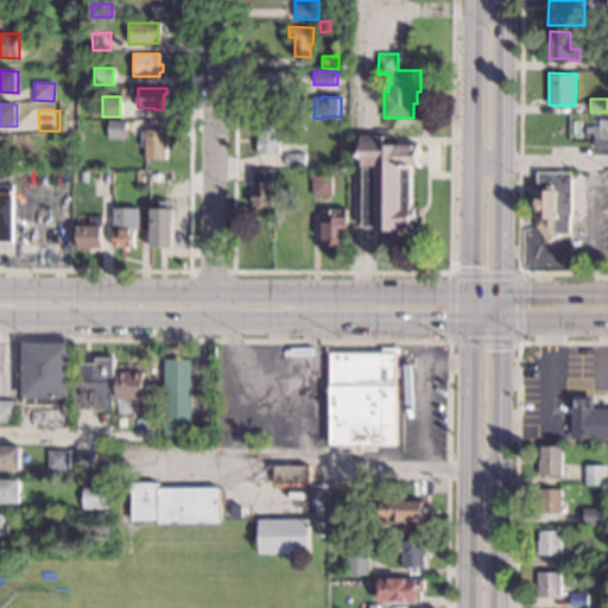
[(607,147),(594,147),(594,138),(587,138),(587,126),(599,126),(600,119),(607,119),(607,147)]
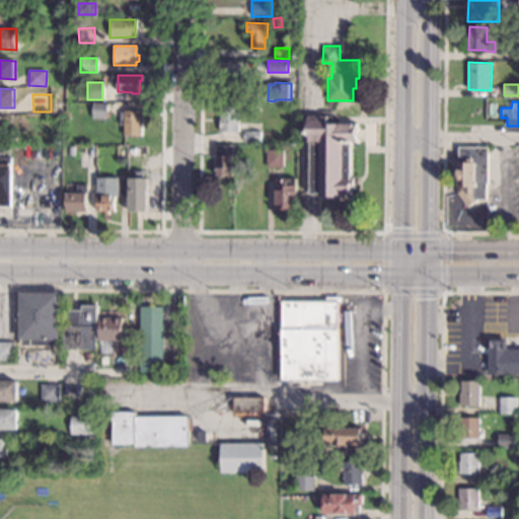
[(75,116),(65,116),(65,102),(75,103),(75,116)]
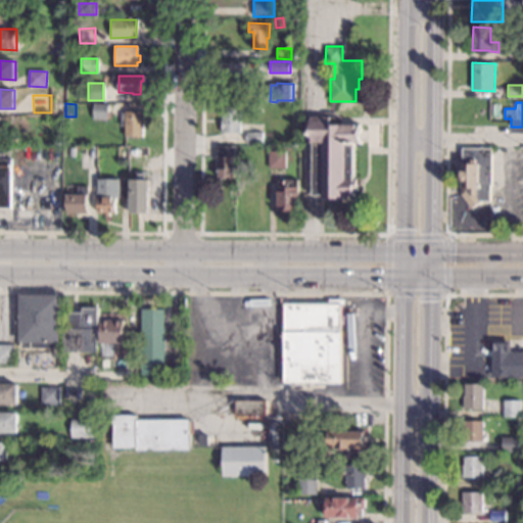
[(107,119),(93,119),(93,104),(107,104),(107,119)]
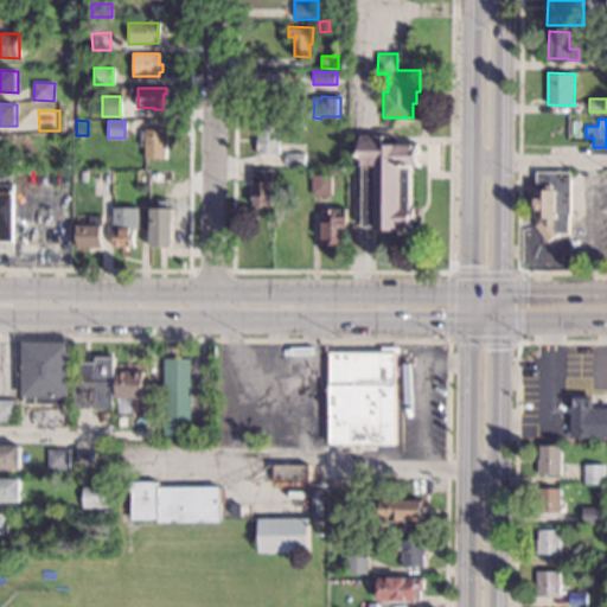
[(279,153),(257,153),(257,123),(279,123),(279,153)]
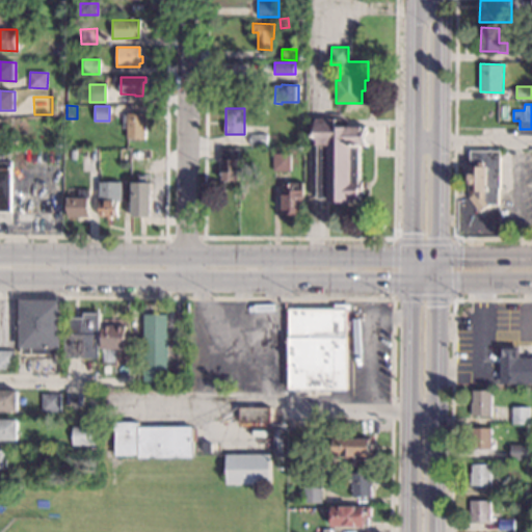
[(144,138),(127,138),(127,113),(144,113),(144,138)]
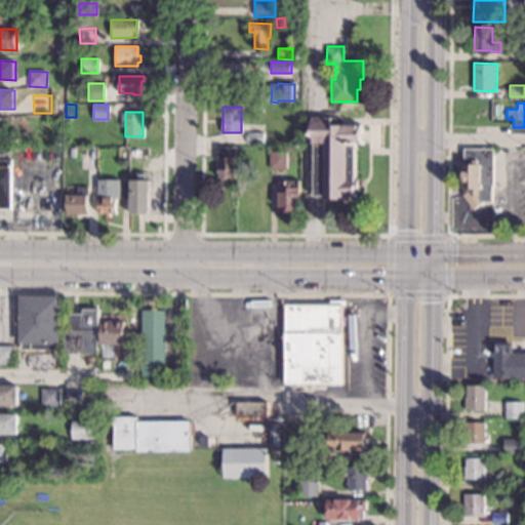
[(344,118),(344,121),(342,124),(358,124),(358,126),(361,126),(361,147),(356,147),(355,179),(362,179),(362,192),(358,192),(358,197),(349,197),(349,199),(314,199),(314,144),(311,144),(311,117),(324,117),(325,112),(335,112),(344,118)]
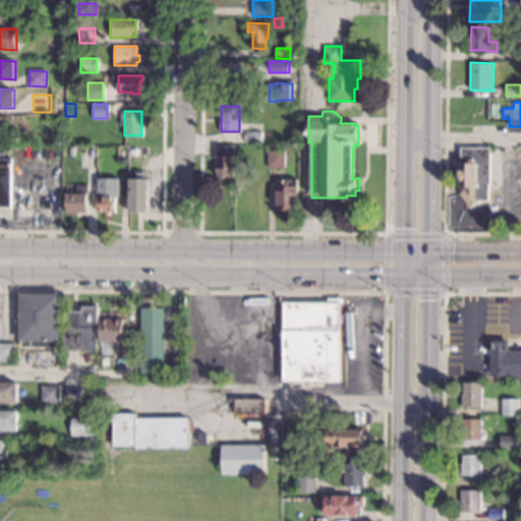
[(261,142),(245,142),(246,131),(261,131),(261,142)]
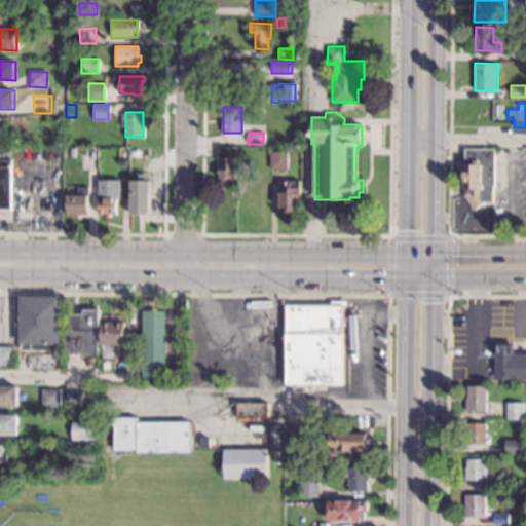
[(96,170),(80,170),(80,146),(97,146),(96,170)]
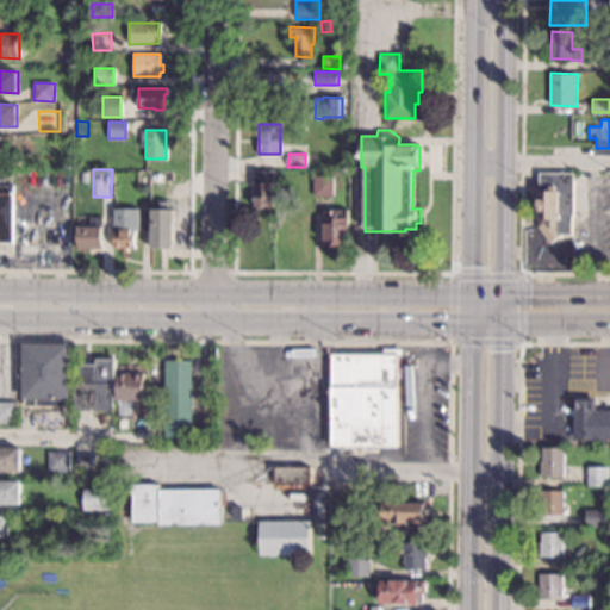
[(169,182),(153,182),(153,170),(169,170),(169,182)]
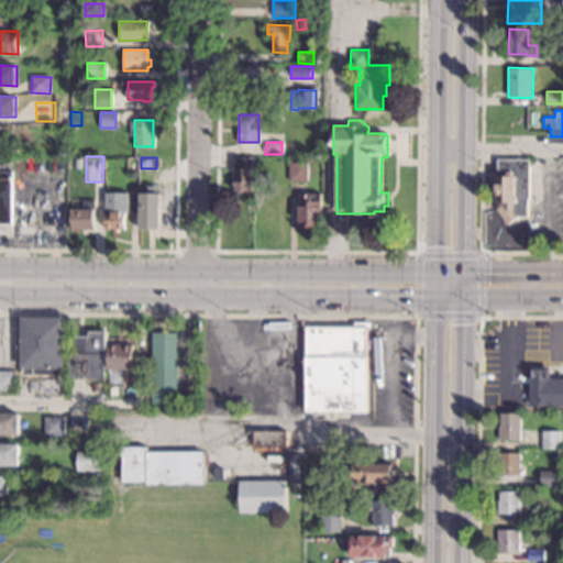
[(139,170),(128,170),(128,158),(139,158),(139,170)]
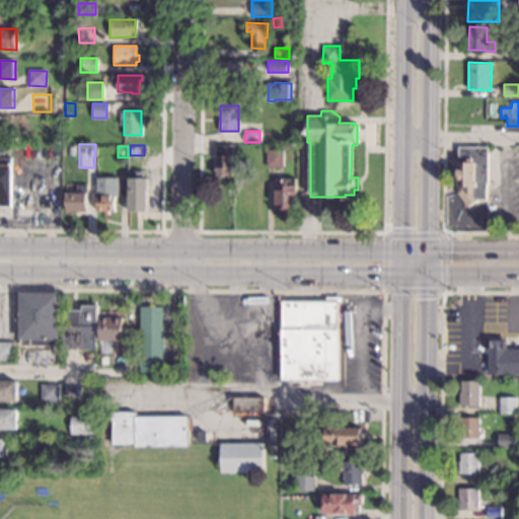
[(232,175),(216,175),(216,146),(232,146),(232,175)]
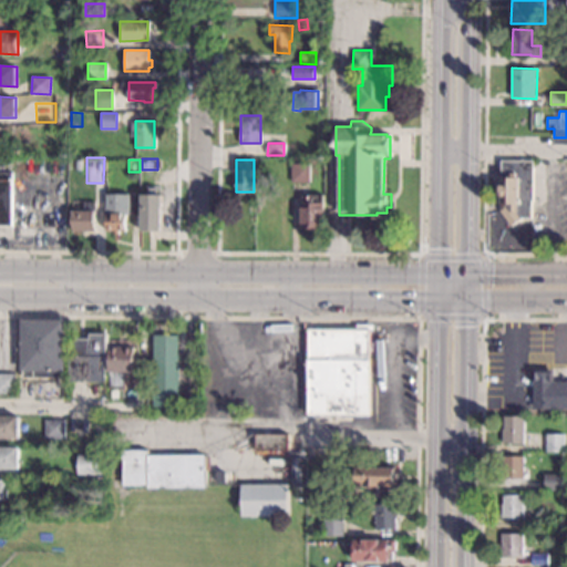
[(533,200),(532,200),(532,218),(522,218),(512,226),(501,209),(502,161),(534,161),(533,200)]
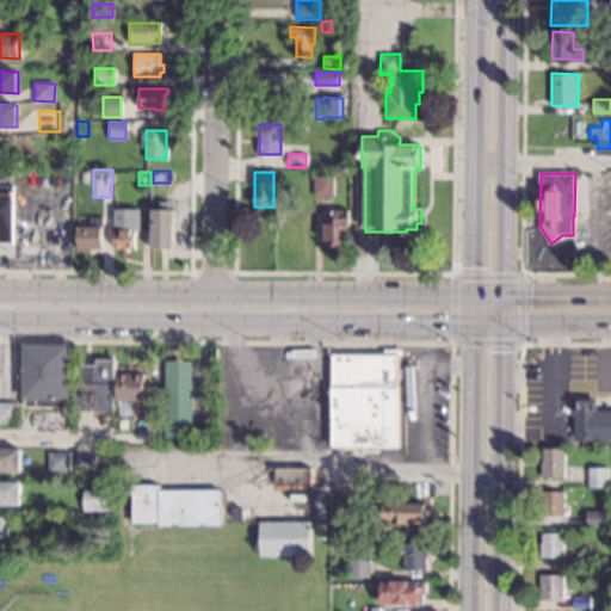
[(333,196),(314,196),(314,177),(333,177),(333,196)]
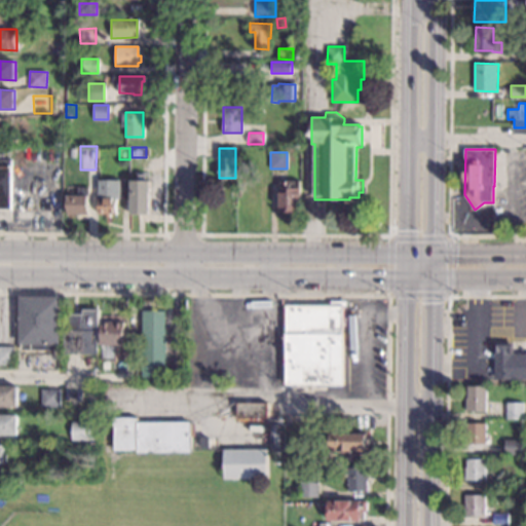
[(10,210),(0,210),(0,159),(11,159),(10,210)]
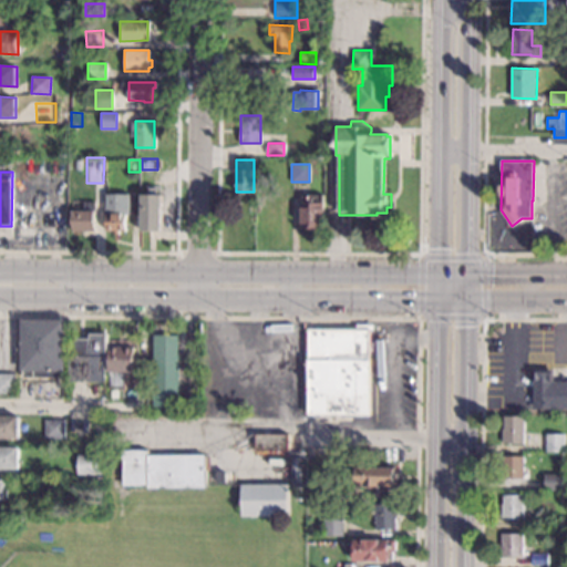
[(130,215),(126,215),(126,232),(119,232),(119,235),(113,235),(113,230),(106,230),(106,213),(105,213),(105,194),(131,194),(130,215)]
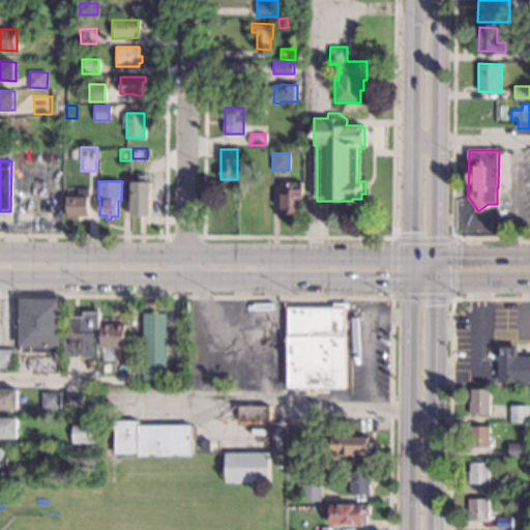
[(150,182),(150,215),(133,215),(133,182),(150,182)]
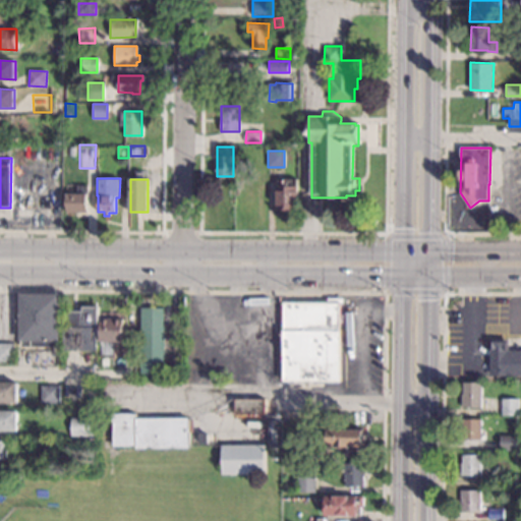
[(296,210),(276,210),(276,184),(284,184),(284,179),(296,179),(296,210)]
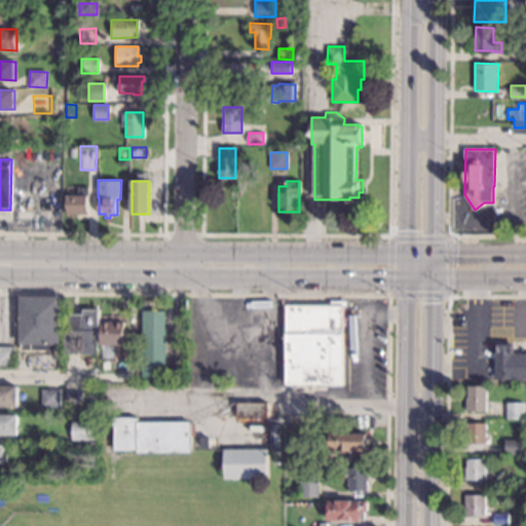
[(87,215),(67,214),(67,195),(78,195),(78,187),(87,188),(87,215)]
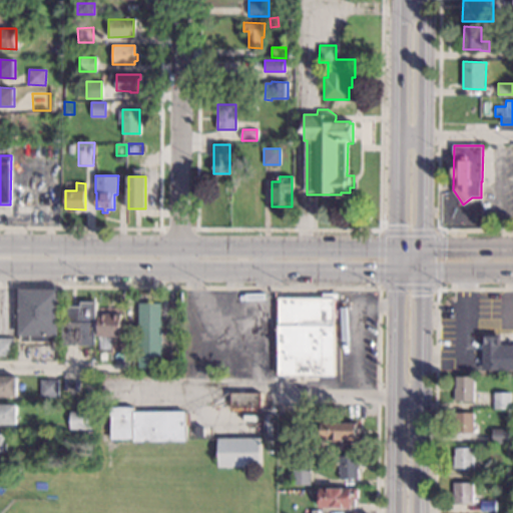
[(58,336),(56,336),(56,342),(19,342),(19,289),(58,289),(58,336)]
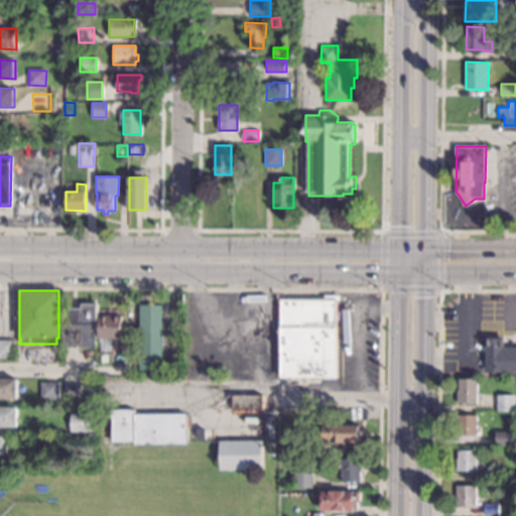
[(337,378),(281,378),(281,299),(337,299),(337,378)]
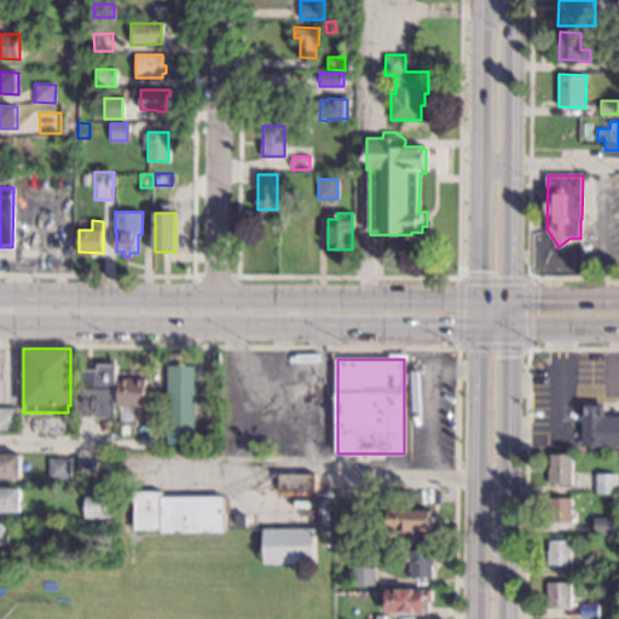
[(115,417),(76,417),(76,415),(76,388),(77,388),(77,370),(97,370),(97,365),(115,365),(115,417)]
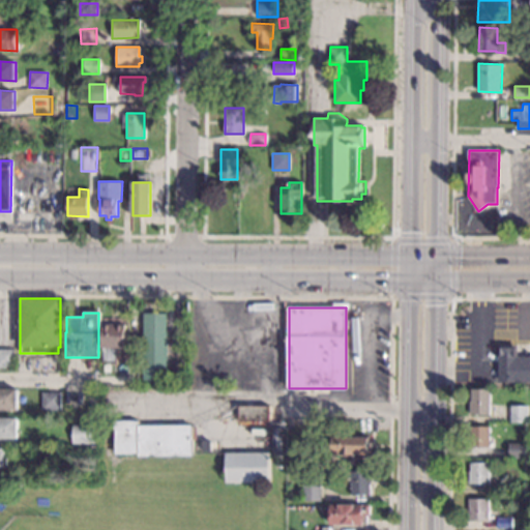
[(166,382),(143,382),(144,313),(168,314),(166,382)]
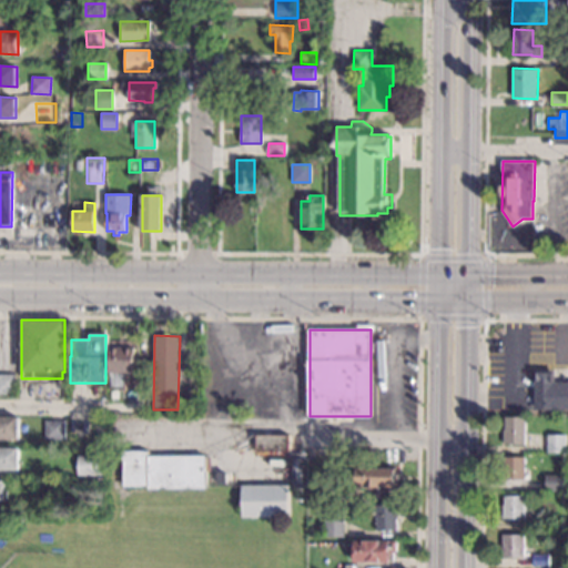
[(133,373),(125,373),(125,389),(109,389),(109,346),(133,347),(133,373)]
